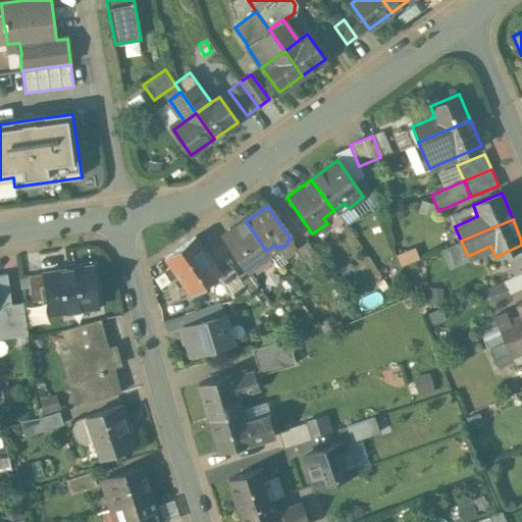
[(246,221),(222,239),(246,271),(268,254),(266,251),(246,221)]
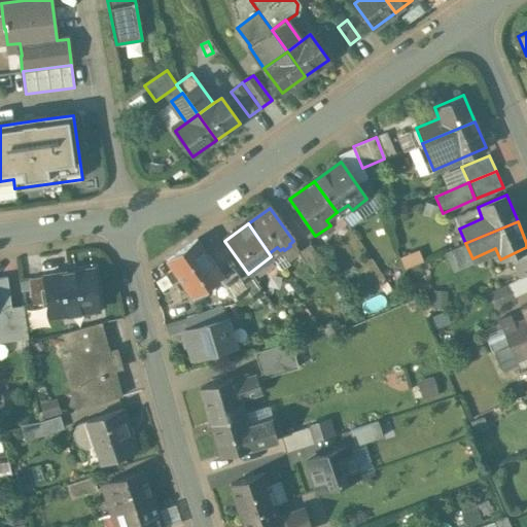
[(222,276),(197,239),(166,260),(192,297),(221,277),(222,276)]
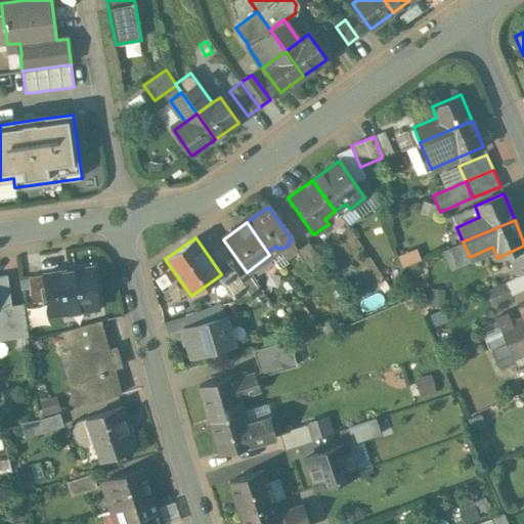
[(401,265),(419,258),(415,249),(398,255),(401,265)]
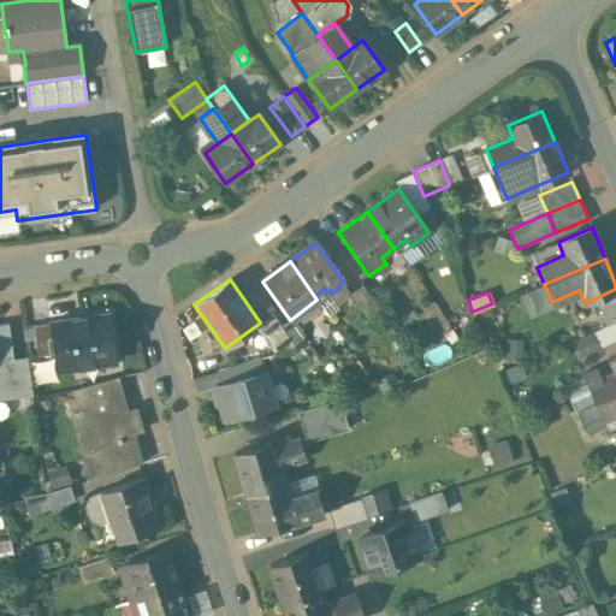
[(615,300),(599,307),(608,326),(615,323),(615,300)]
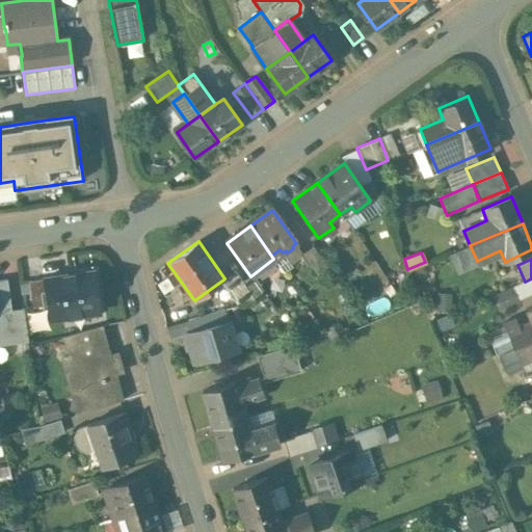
[(255,300),(235,271),(224,278),(223,280),(234,294),(231,296),(238,306),(255,300)]
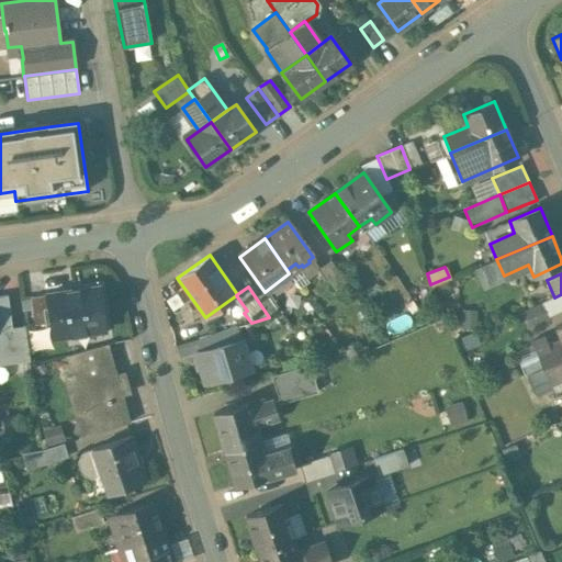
[(100,288),(46,294),(46,295),(49,323),(52,337),(104,329),(100,288)]
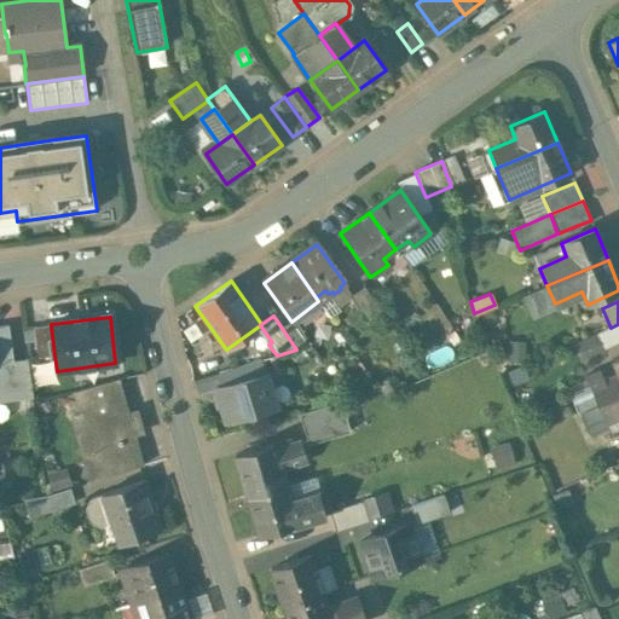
[(618,324),(611,328),(597,334),(602,347),(618,340),(618,324)]
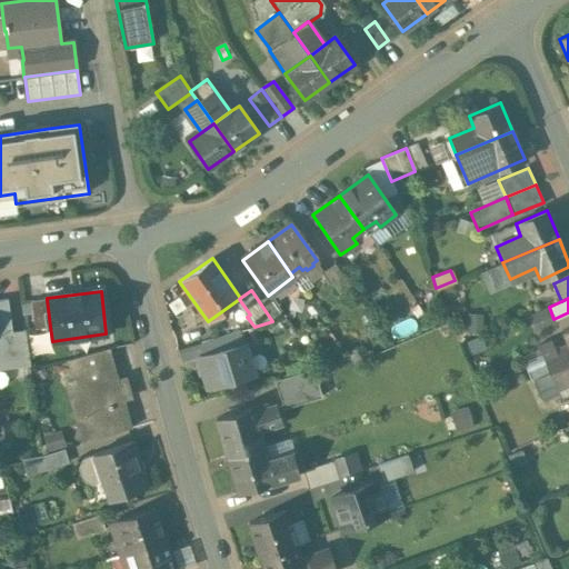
[(12,331),(8,299),(0,300),(0,362),(15,360),(16,367),(30,365),(25,330),(12,331)]
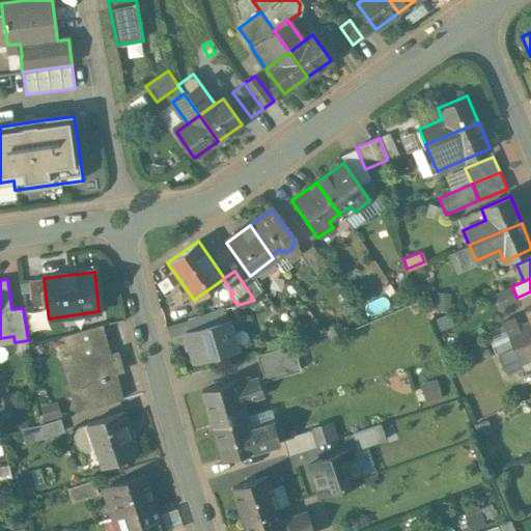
[(44,279),(29,280),(32,307),(47,305),(44,279)]
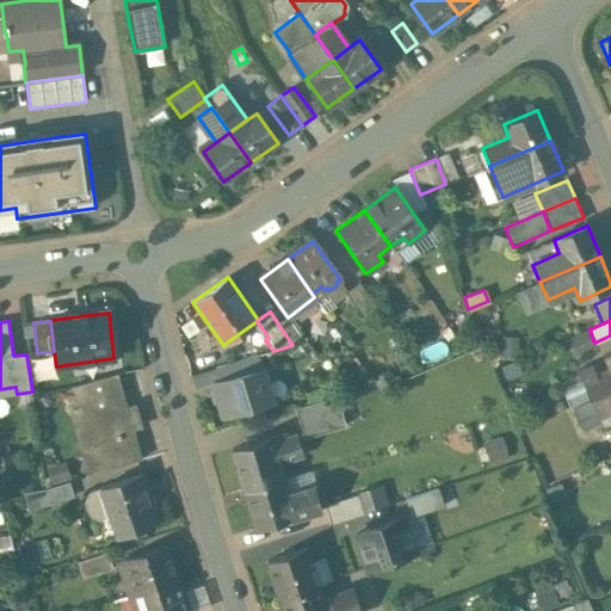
[(610,355),(604,358),(610,371),(582,383),(591,400),(610,390),(610,355)]
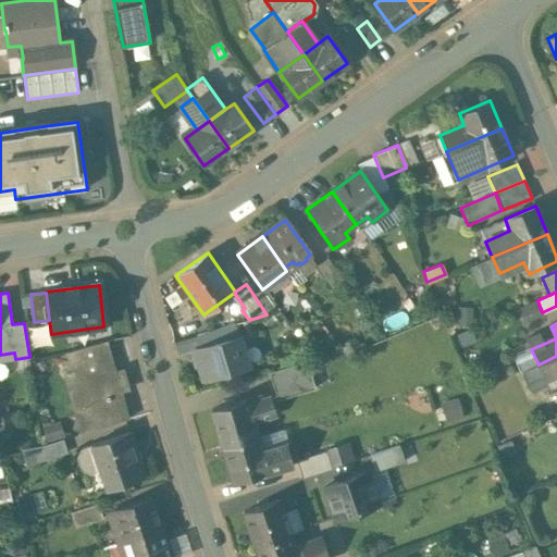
[(234,324),(196,335),(200,347),(238,336),(234,324)]
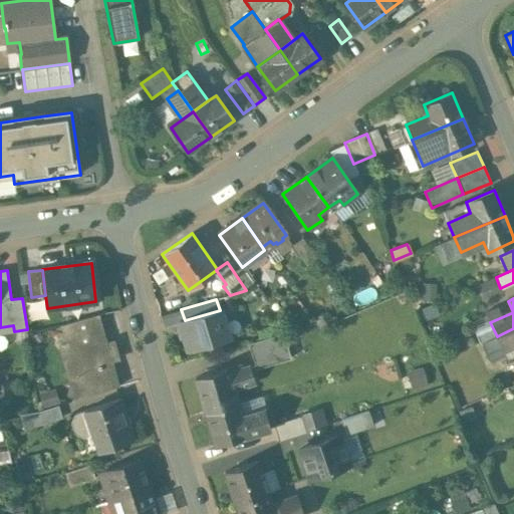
[(185,320),(179,322),(187,349),(229,337),(221,310),(185,320)]
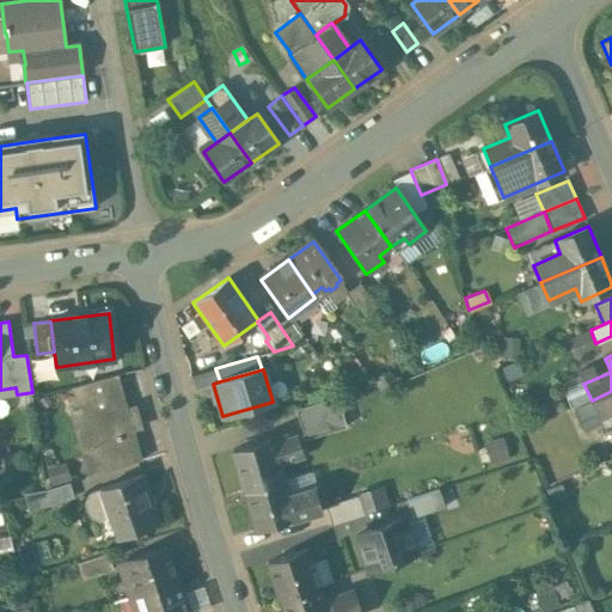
[(117,375),(72,389),(87,447),(103,442),(111,470),(141,461),(117,375)]
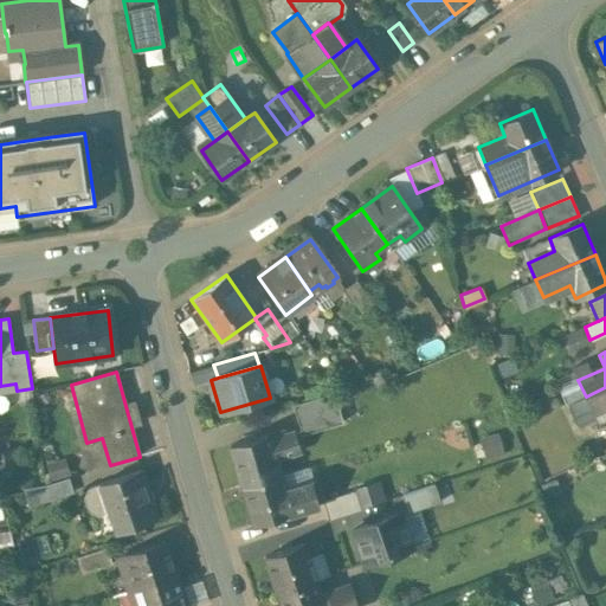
[(605,387),(586,397),(593,414),(605,408),(605,387)]
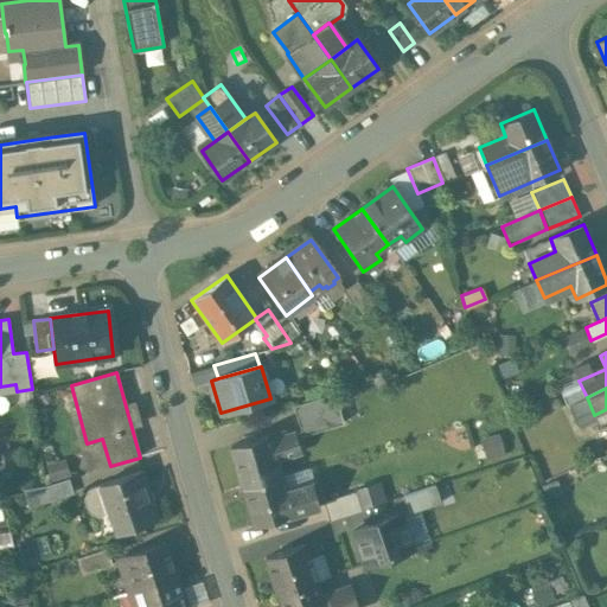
[(328,395),(293,406),(302,435),(343,423),(339,409),(328,395)]
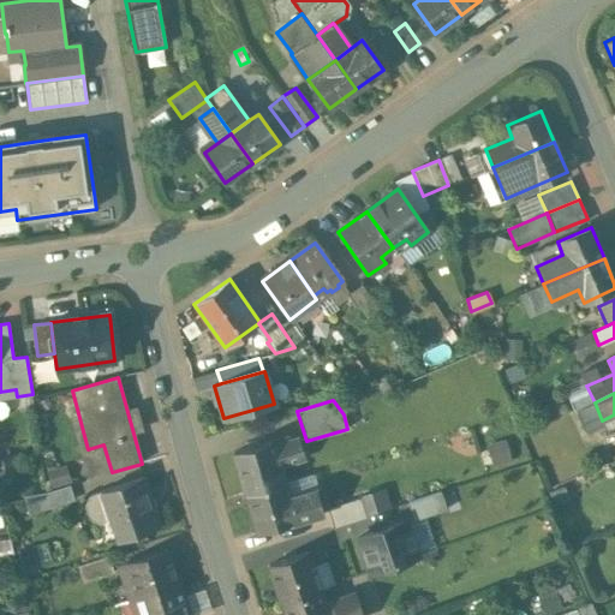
[(299,437),(274,446),(280,466),(306,459),(299,437)]
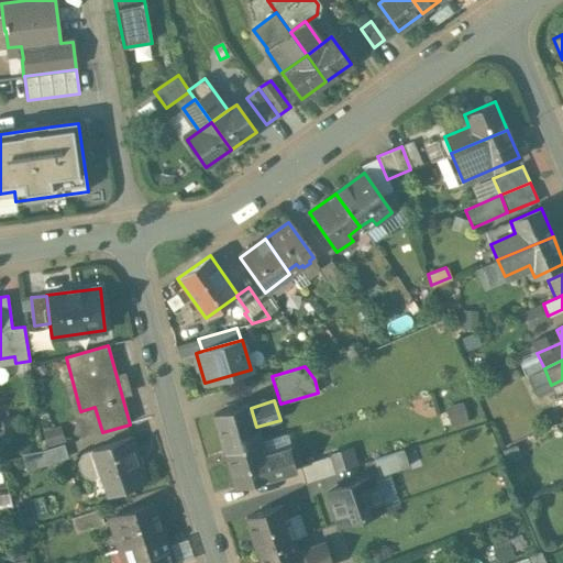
[(461,400),(443,406),(450,426),(467,420),(461,400)]
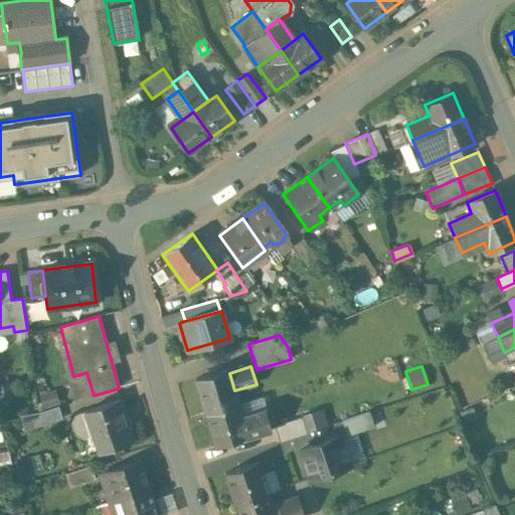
[(228,369),(196,379),(206,414),(239,404),(234,390),(229,373),(228,369)]
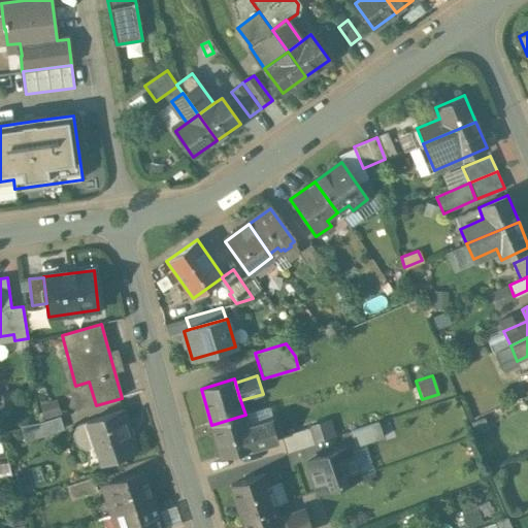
[(122,411),(89,423),(96,448),(102,465),(137,453),(130,430),(128,431),(122,411)]
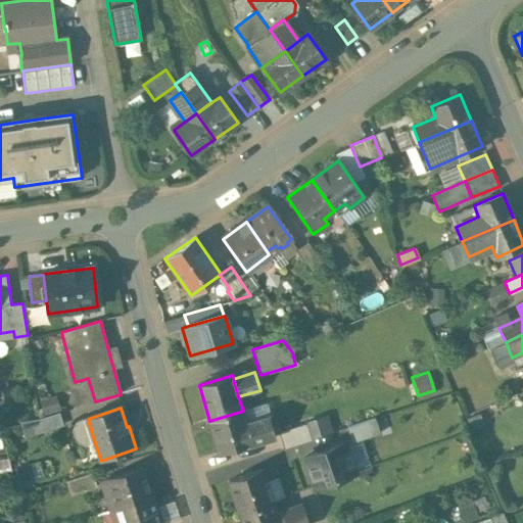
[(243,411),(209,421),(220,453),(253,442),(252,441),(247,425),(243,411)]
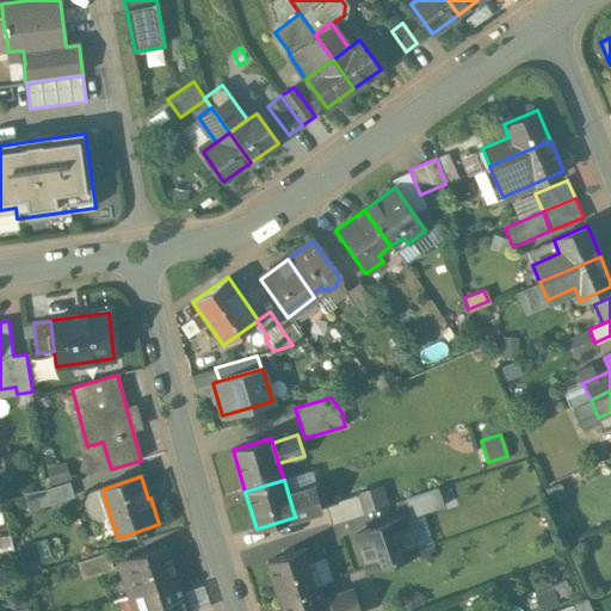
[(28,493),(31,508),(74,498),(69,481),(28,493)]
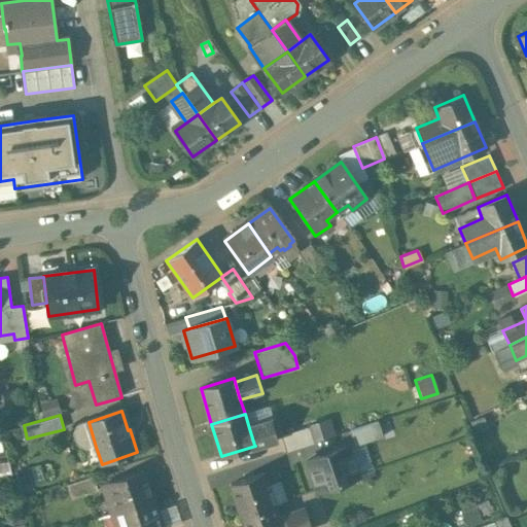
[(271,421),(249,428),(254,445),(276,438),(271,421)]
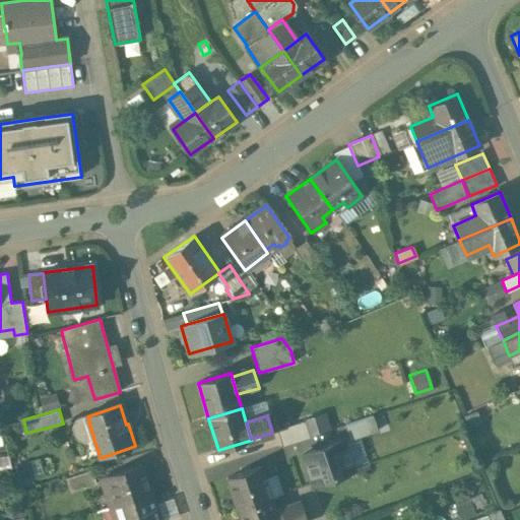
[(87,416),(76,420),(72,429),(76,440),(84,444),(94,441),(87,416)]
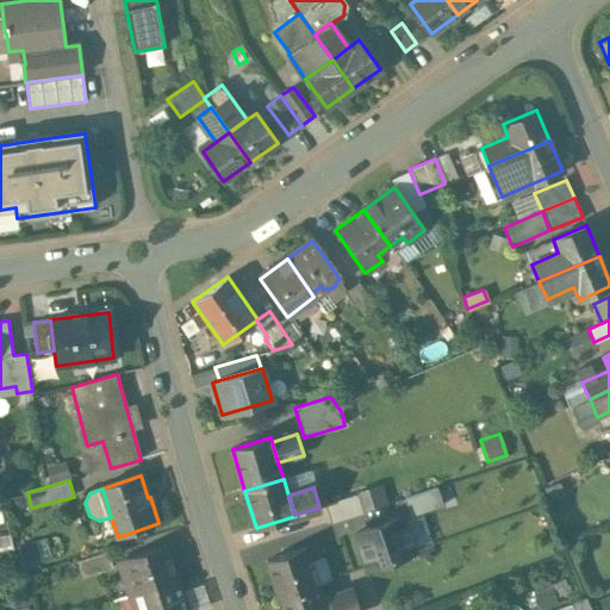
[(437,489),(405,499),(411,517),(443,506),(437,489)]
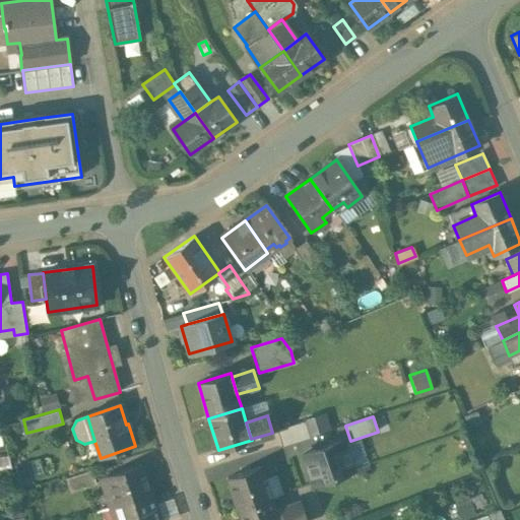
[(305,423),(277,431),(282,446),(309,437),(305,423)]
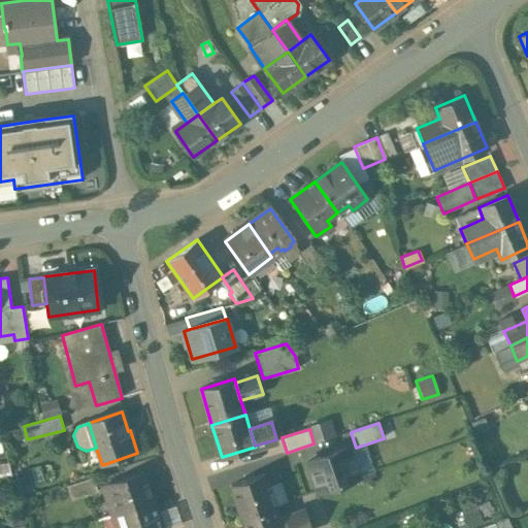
[(349,448),(307,462),(318,492),(359,479),(349,448)]
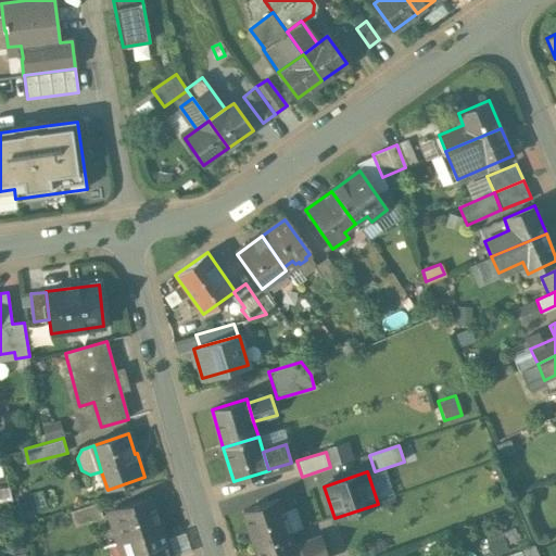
[(151,497),(109,512),(118,542),(124,540),(162,528),(151,497)]
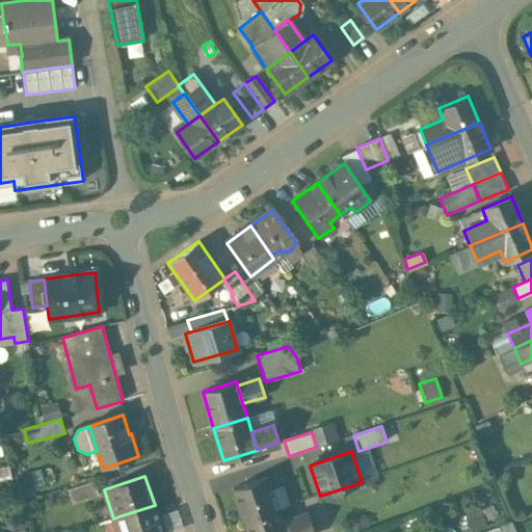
[(266,478),(234,489),(244,522),(277,510),(266,478)]
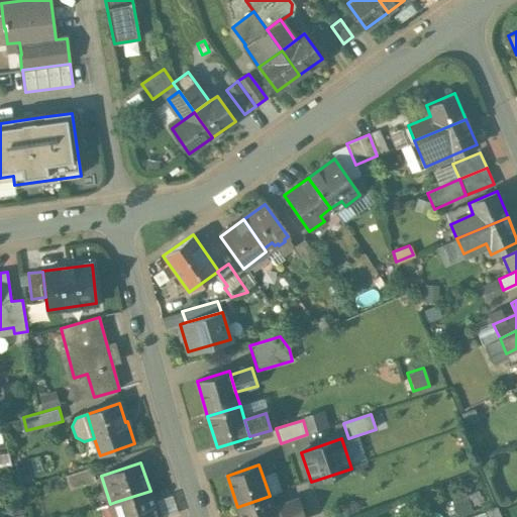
[(91,467),(66,475),(70,489),(95,481),(91,467)]
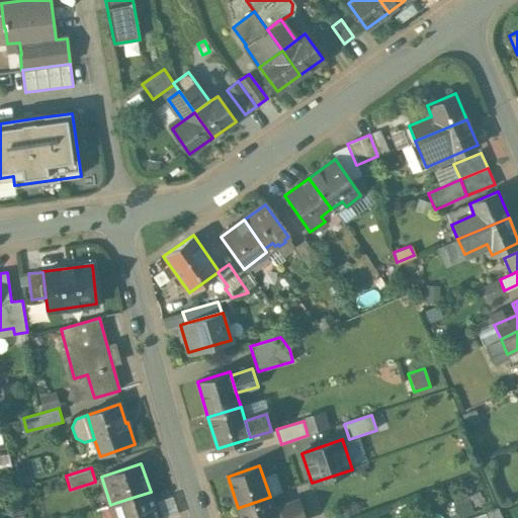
[(159,517),(151,492),(115,503),(119,517),(159,517)]
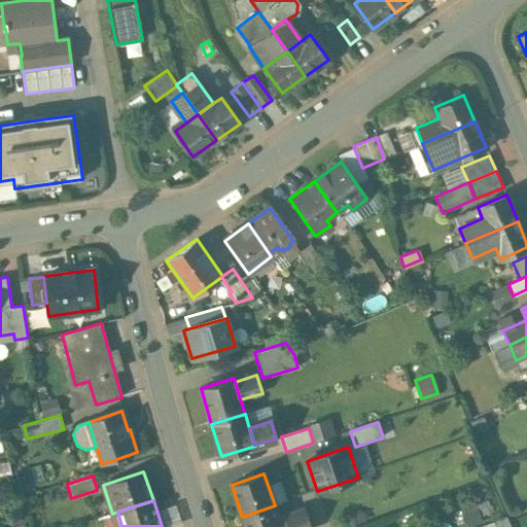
[(275,505),(242,517),(245,526),(282,526),(276,505),(275,505)]
